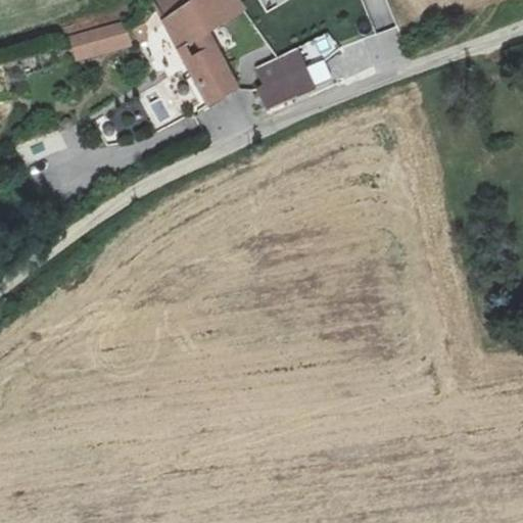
[(152,0),(207,104),(236,88),(208,29),(243,6),(238,0),(152,0)]
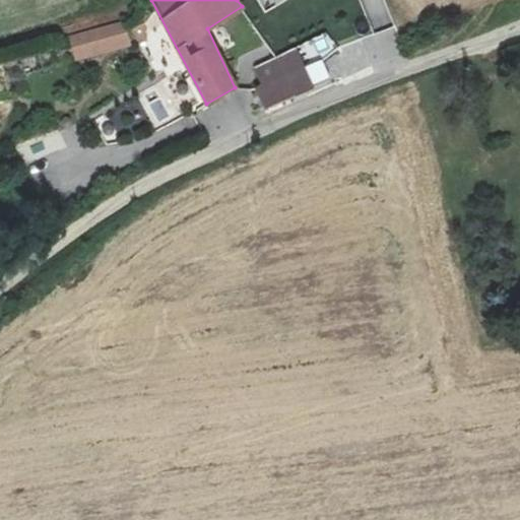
[(70,36),(76,60),(131,46),(125,21),(70,36)]
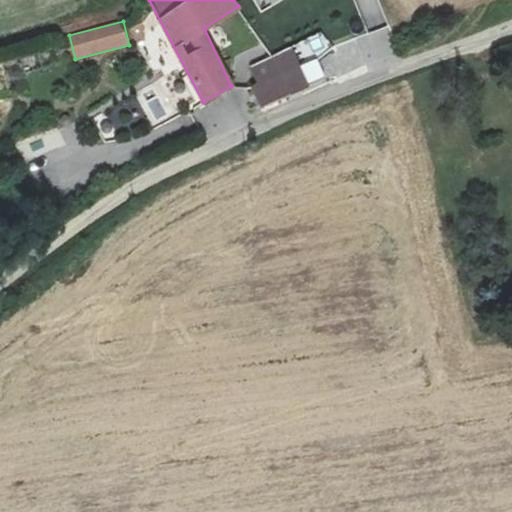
[(318,37),(293,44),(298,63),(323,57),(318,37)]
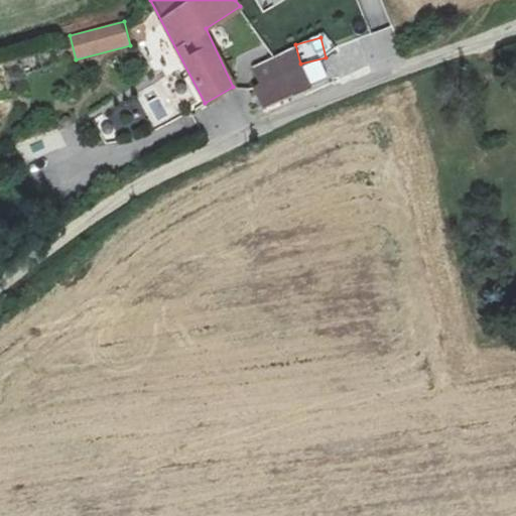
[(264,107),(310,87),(293,49),(254,67),(263,86),(255,89),(264,107)]
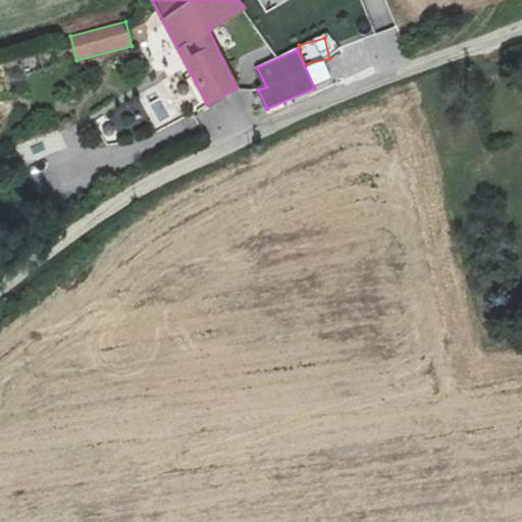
[(92,122),(107,150),(120,143),(106,115),(92,122)]
